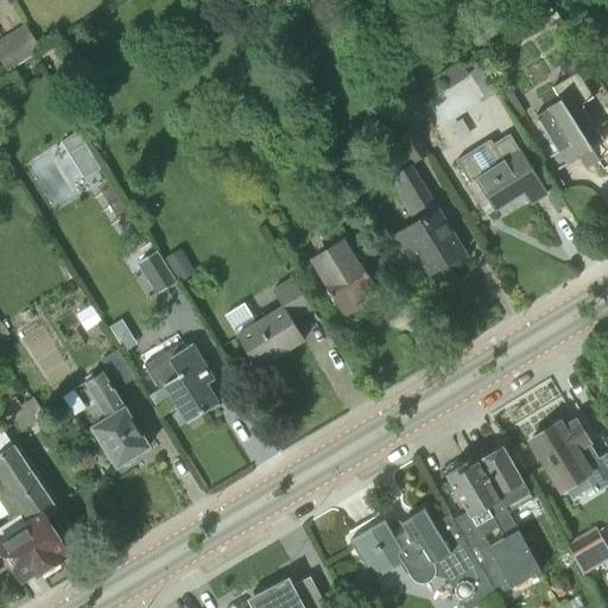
[(526,27),(552,12),(544,0),(534,0),(517,12),(526,27)]
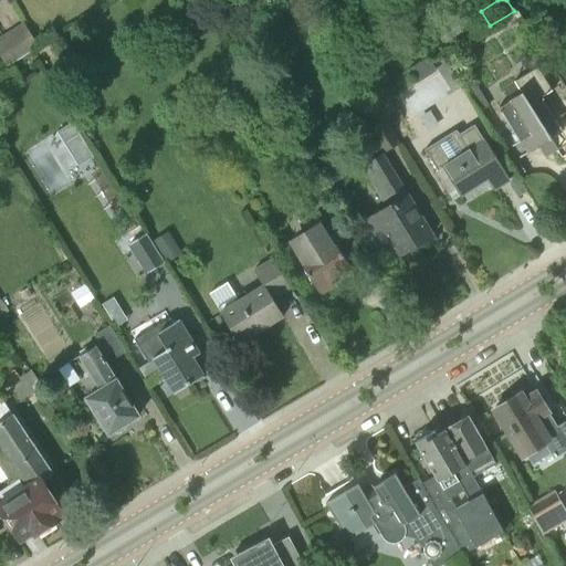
[(0,55),(6,65),(32,50),(18,27),(0,37),(0,55)]
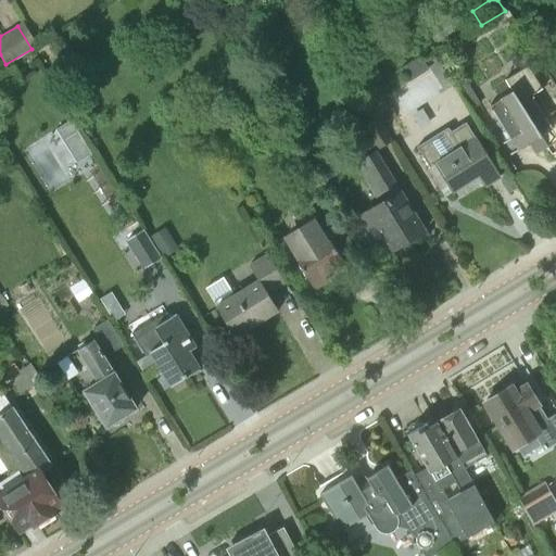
[(548,147),(542,137),(553,129),(532,97),(543,90),(528,66),(493,87),(500,98),(489,104),(518,151),(529,144),(535,155),(548,147)]
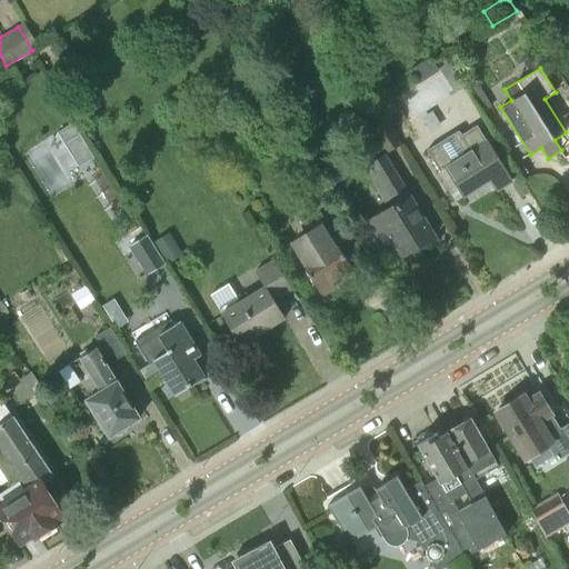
[(477,89),(470,78),(463,82),(470,93),(471,93),(477,103),(476,103),(482,115),(489,110),(482,99),(487,97),(481,87),(477,89)]
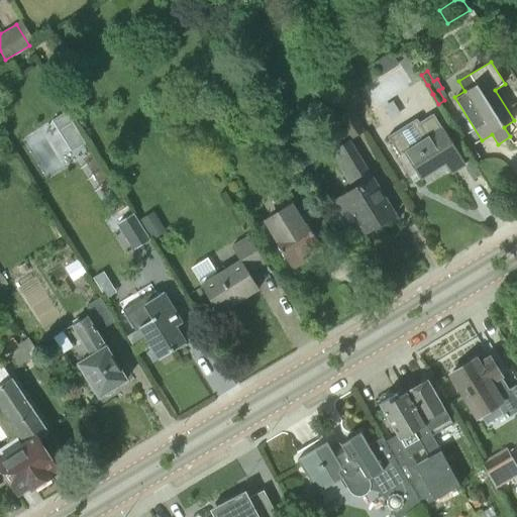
[(397,74),(373,90),(383,105),(407,89),(397,74)]
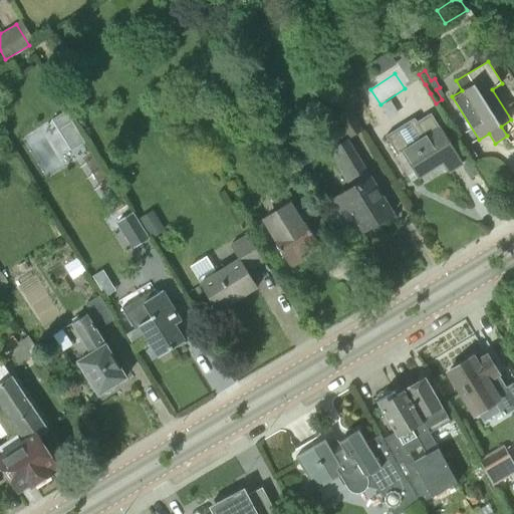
[(337,116),(350,137),(362,130),(348,109),(337,116)]
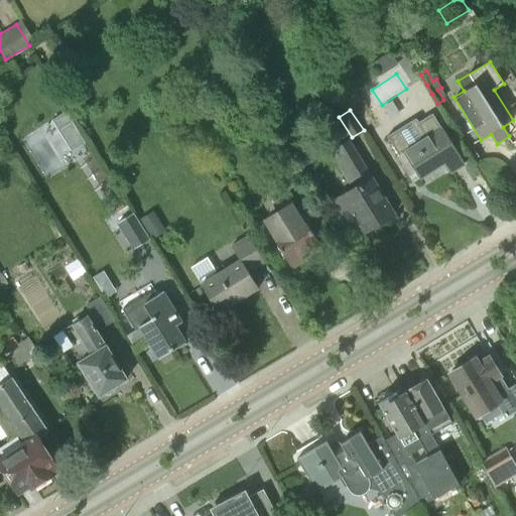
[(66,112),(52,120),(72,151),(85,143),(66,112)]
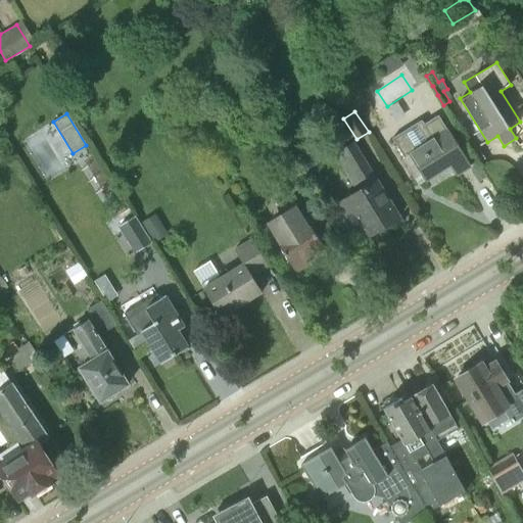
[(447,131),(438,116),(424,126),(422,121),(392,139),(405,158),(409,155),(425,182),(445,169),(443,165),(447,162),(456,175),(471,165),(448,131),(447,131)]
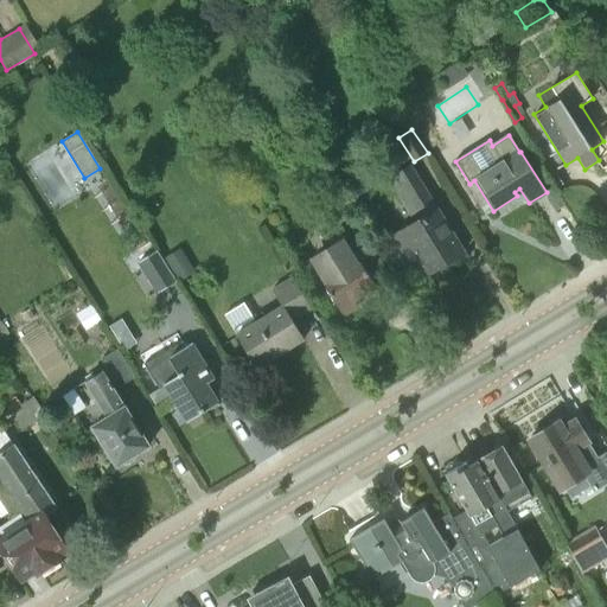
[(416,281),(462,253),(411,167),(391,179),(417,223),(391,238),(416,281)]
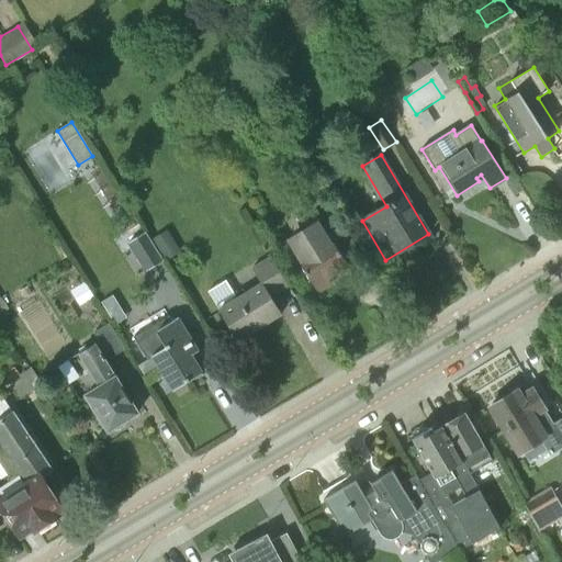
[(339,227),(328,234),(318,218),(285,240),(317,292),(332,283),(327,278),(348,265),(352,272),(368,263),(346,229),(343,232),(339,227)]
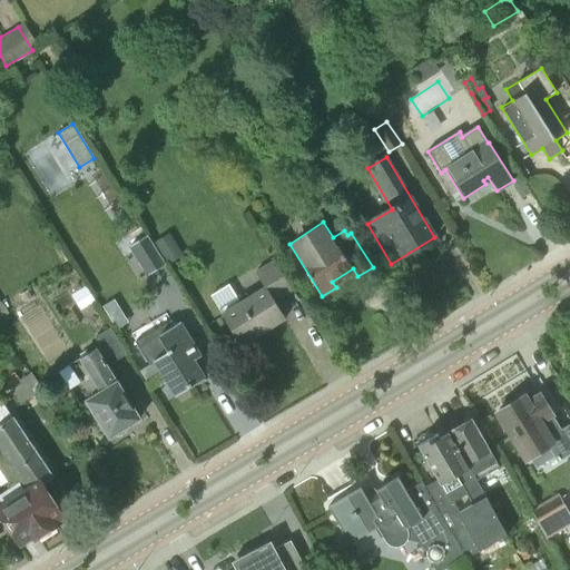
[(169,232),(155,242),(169,264),(184,254),(169,232)]
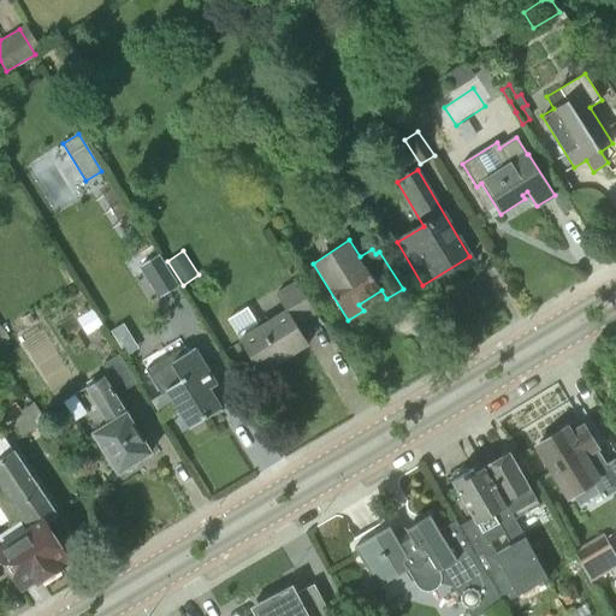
[(160,298),(179,285),(160,254),(140,267),(160,298)]
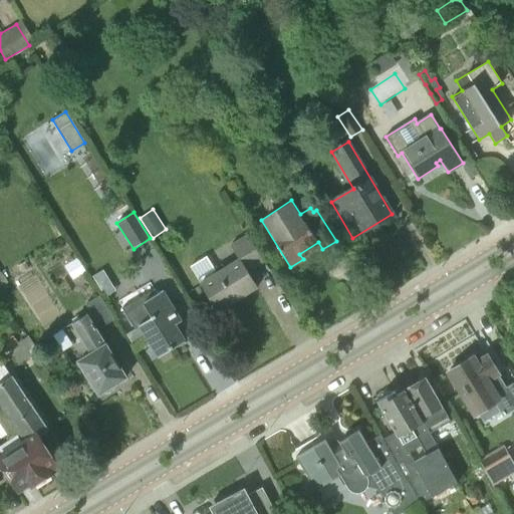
[(218,311),(257,287),(248,271),(264,261),(247,235),(231,245),(240,259),(200,283),(218,311)]
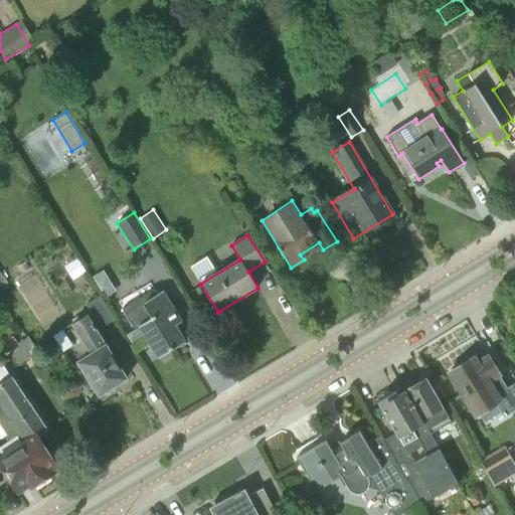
[(159,358),(185,342),(176,326),(182,322),(163,292),(146,302),(155,317),(140,326),(159,358)]
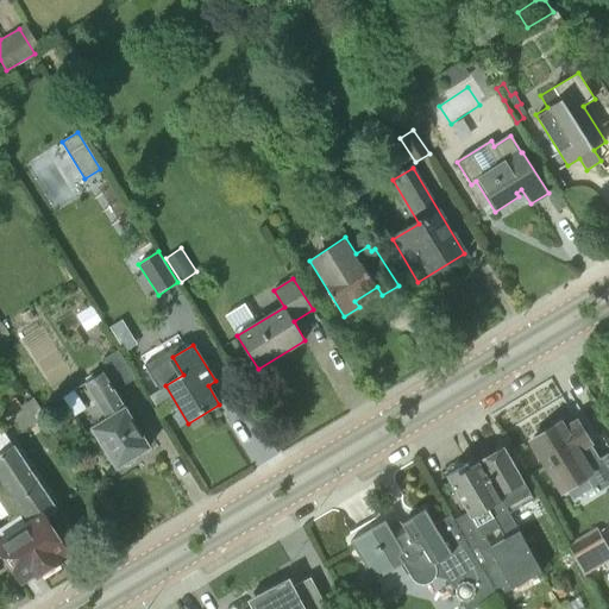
[(127,466),(136,462),(136,456),(149,447),(114,391),(137,378),(119,350),(102,360),(108,371),(87,384),(108,420),(94,428),(118,468),(121,465),(127,466)]
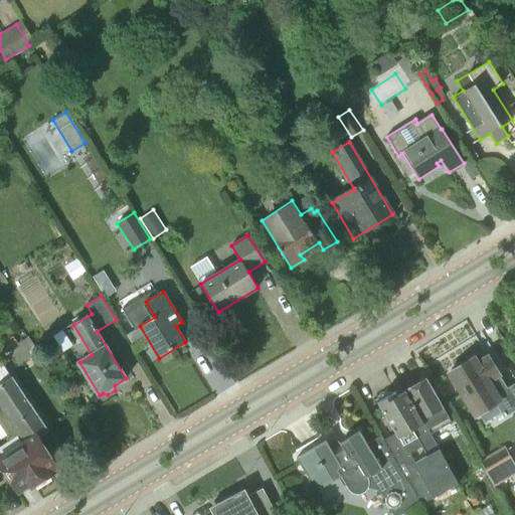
[(39,353),(29,337),(17,344),(21,350),(12,356),(18,366),(39,353)]
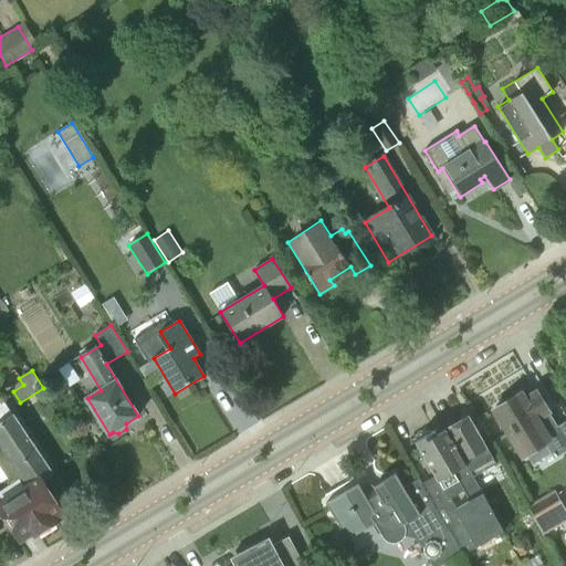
[(561,433),(536,392),(525,399),(522,394),(515,397),(514,394),(496,405),(499,407),(493,410),(521,458),(561,433)]
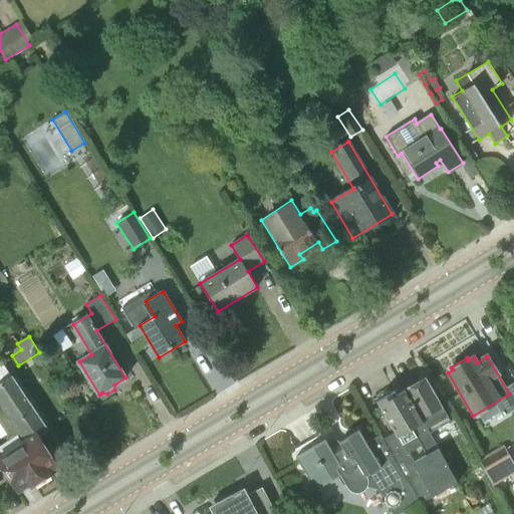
[(36,433),(38,436),(47,430),(3,363),(0,364),(0,400),(5,408),(21,432),(24,437),(26,440),(36,433)]
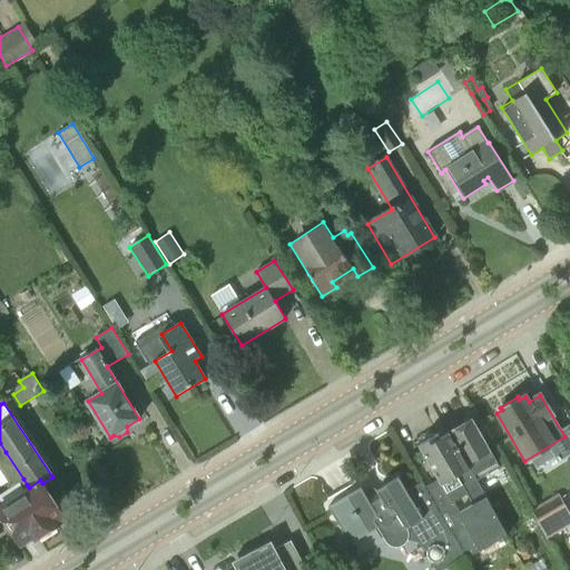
[(449,433),(477,480),(500,467),(473,420),(449,433)]
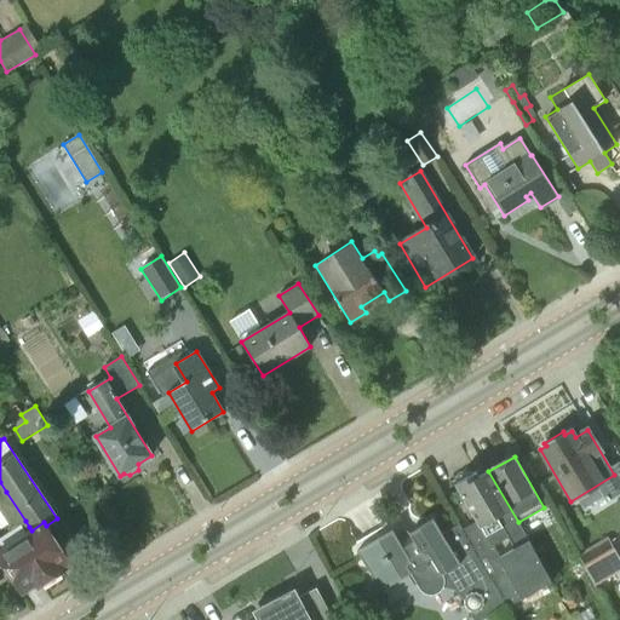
[(463,528),(506,603),(509,607),(551,581),(528,541),(518,522),(488,471),(478,476),(476,472),(457,483),(477,521),(463,528)]
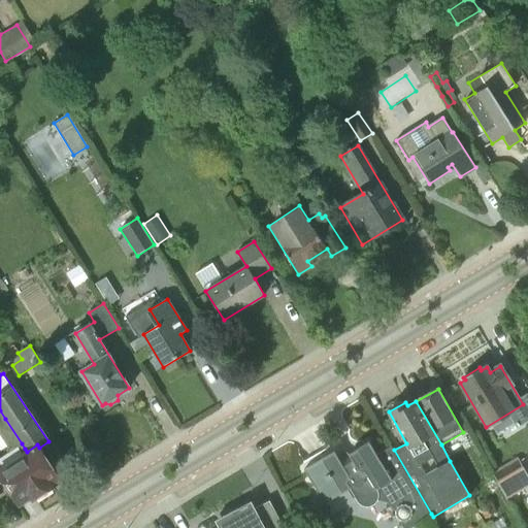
[(22,443),(5,419),(0,421),(0,434),(10,451),(22,443)]
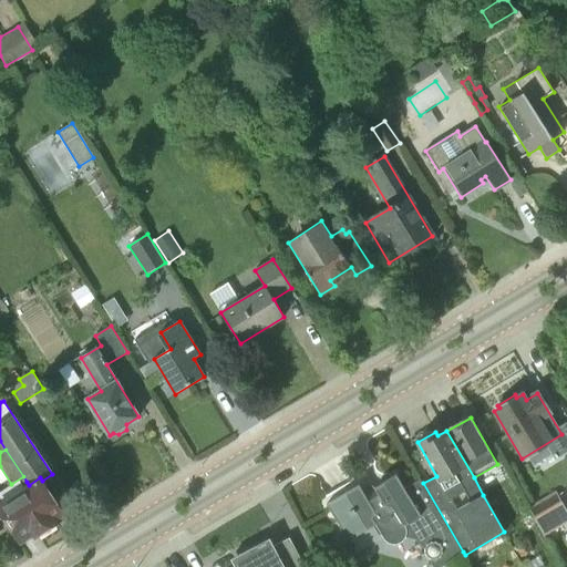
[(444,563),(463,552),(423,483),(420,478),(404,487),(397,475),(364,494),(359,484),(327,504),(349,540),(377,524),(384,538),(388,540),(390,543),(394,544),(399,543),(402,540),(404,537),(418,540),(422,548),(430,548),(433,556),(430,562),(433,566),(441,566),(445,565),(444,563)]
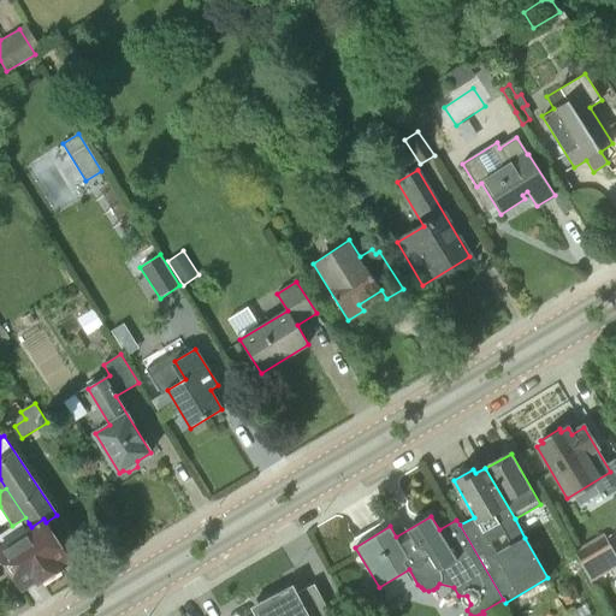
[(29,523),(25,517),(12,526),(19,535),(0,548),(0,550),(5,558),(3,560),(22,588),(37,579),(39,581),(60,567),(59,564),(70,558),(46,522),(43,519),(31,527),(29,523)]
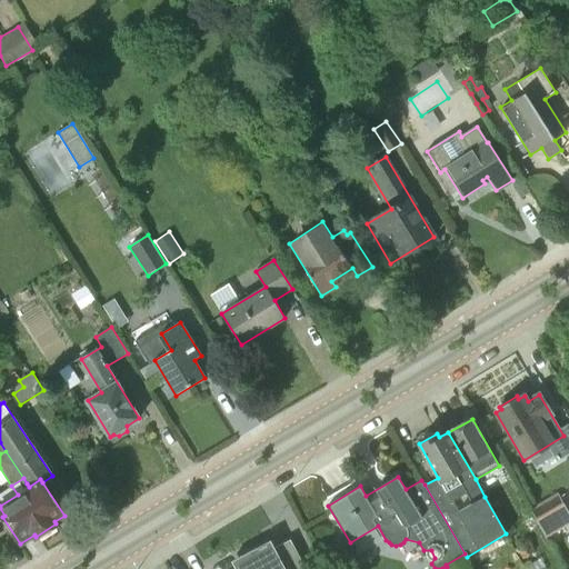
[(547,538),(568,525),(568,515),(557,493),(530,508),(547,538)]
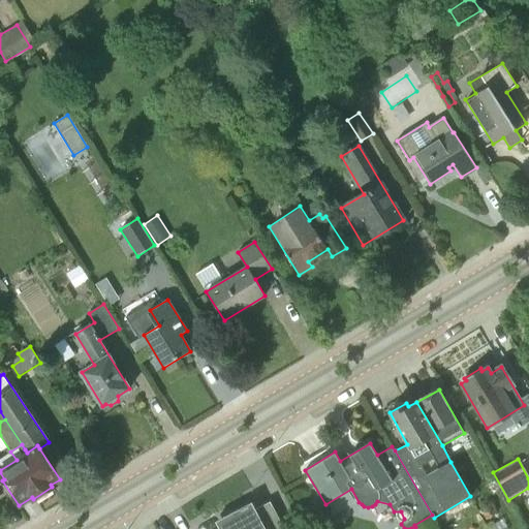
[(253,502),(216,522),(219,528),(285,528),(271,502),(256,509),(253,502)]
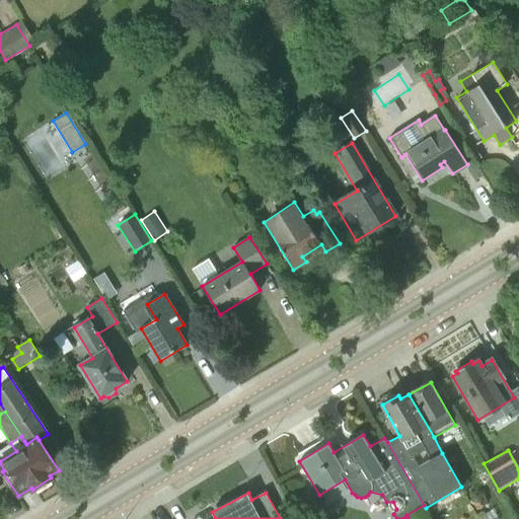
[(476,509),(487,503),(482,495),(471,501),(476,509)]
